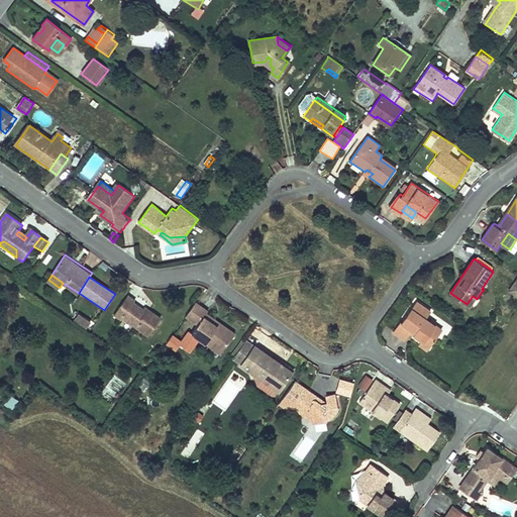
[(133,304),(135,301),(128,296),(115,316),(121,322),(123,319),(148,337),(161,319),(148,311),(147,313),(133,304)]
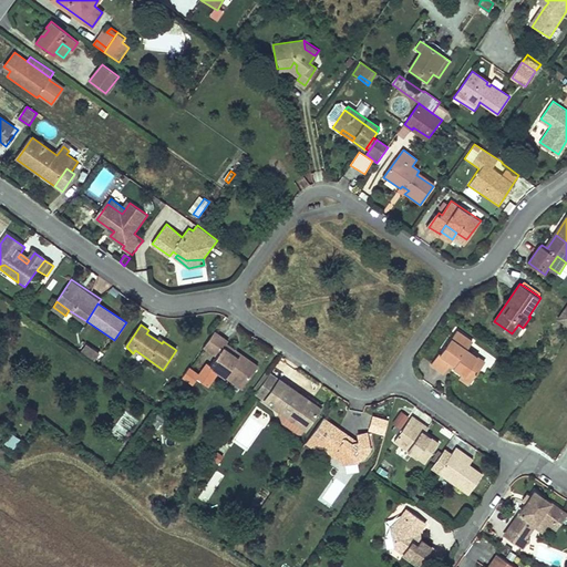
[(518,325),(512,333),(517,337),(523,328),(518,325)]
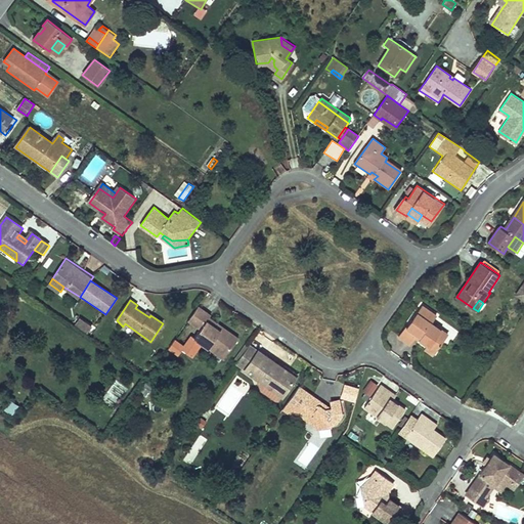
[(418,338),(429,345),(438,352),(450,335),(433,323),(438,316),(423,307),(408,329),(407,328),(400,338),(412,346),(418,338)]
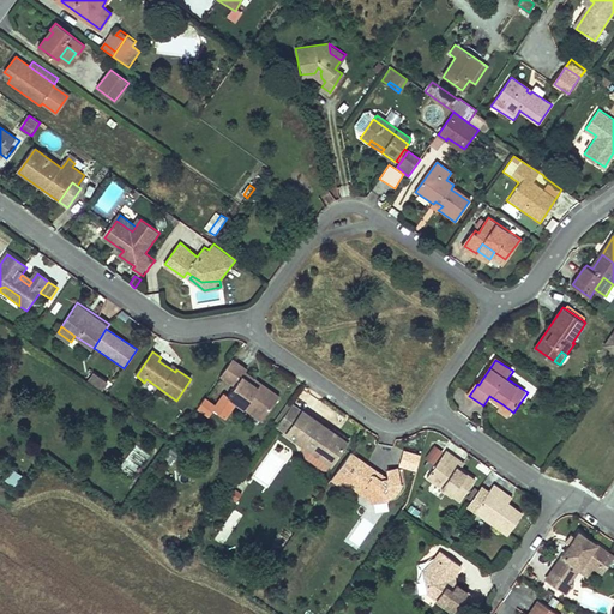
[(247,372),(233,361),(221,377),(234,386),(228,396),(244,407),(251,397),(260,404),(270,410),(281,396),(262,381),(257,386),(244,377),(247,372)]
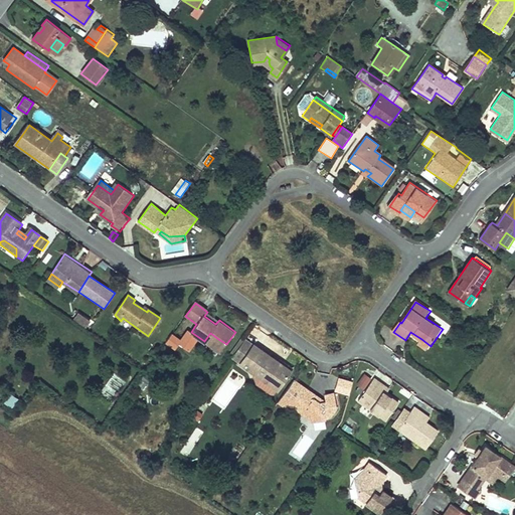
[(77,312),(72,320),(86,328),(91,320),(77,312)]
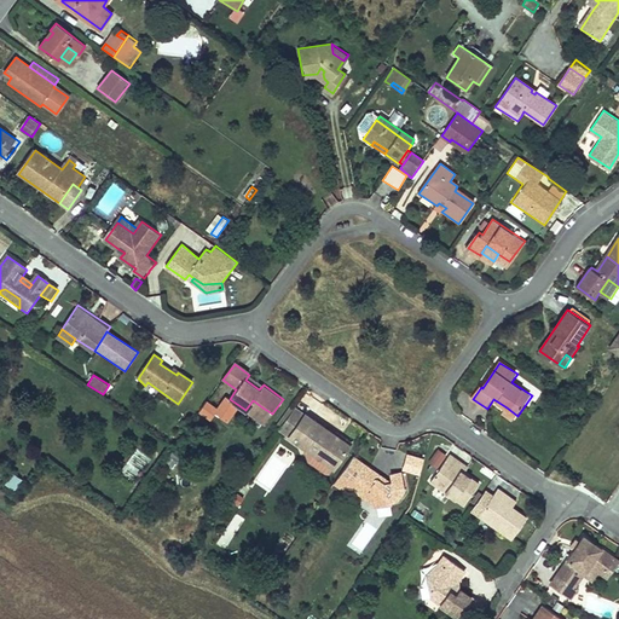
[(258,415),(266,422),(272,414),(262,408),(258,415)]
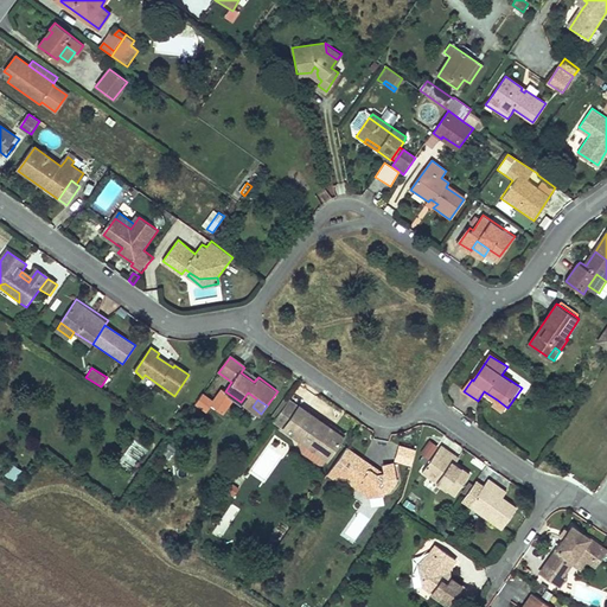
[(508,408),(497,400),(494,403),(506,411),(508,408)]
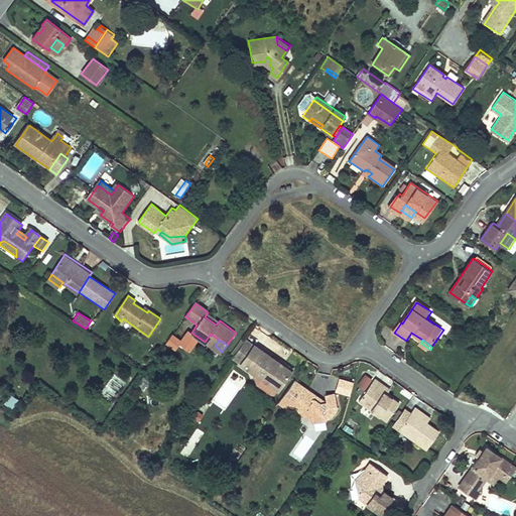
[(282,365),(257,348),(248,342),(235,360),(244,366),(264,381),(280,392),(294,373),(282,365)]
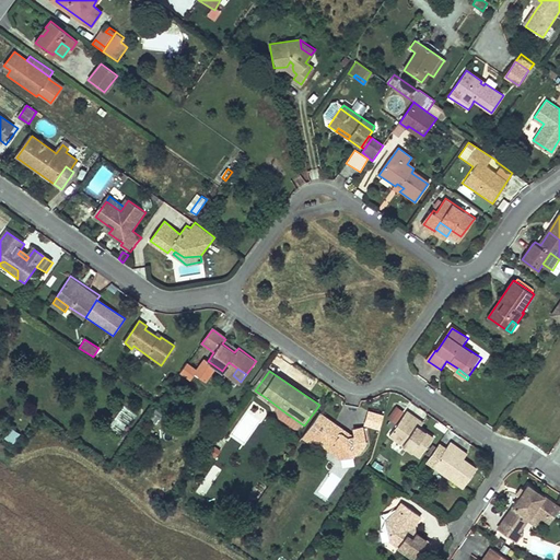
[(308,392),(306,396),(319,405),(322,400),(308,392)]
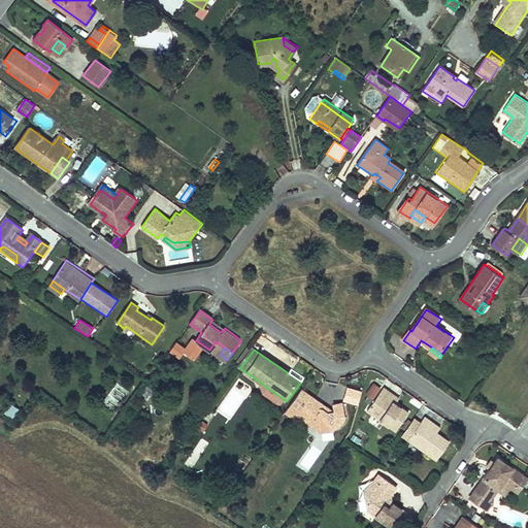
[(368,403),(380,387),(374,383),(365,394),(368,395),(364,400),(368,403)]
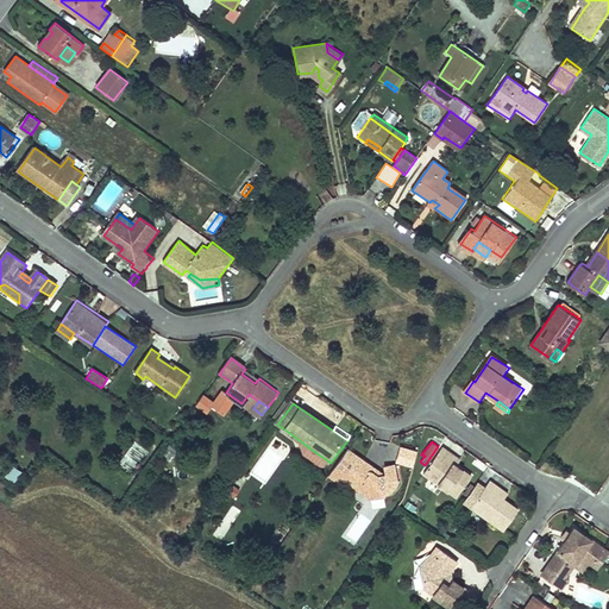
[(413,468),(418,451),(400,446),(395,463),(413,468)]
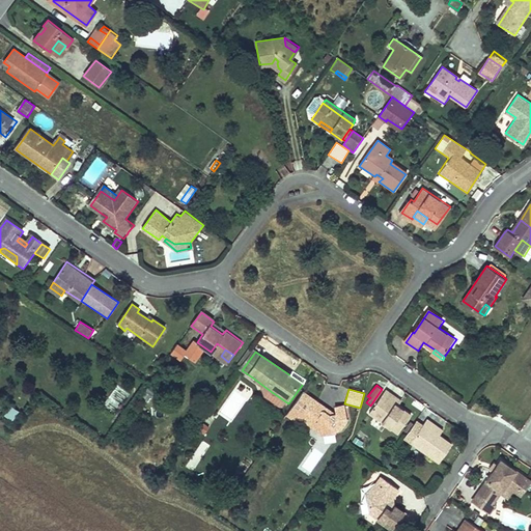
[(268,397),(284,410),(288,403),(272,392),(268,397)]
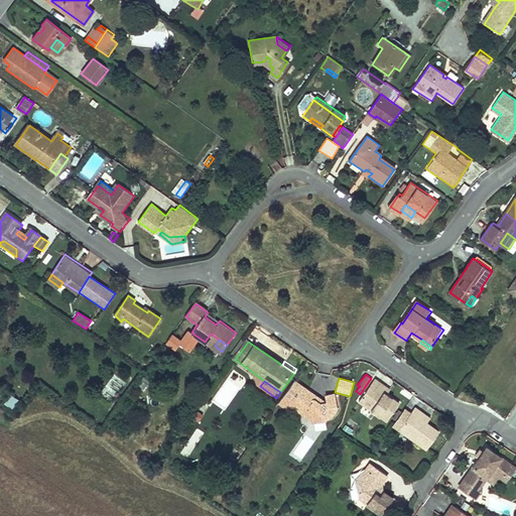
[(376,383),(363,400),(391,420),(400,407),(388,398),(378,392),(382,387),(376,383)]
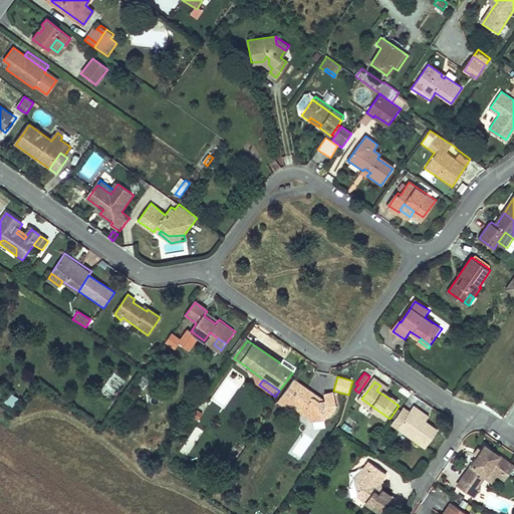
[(317,400),(319,398),(304,386),(290,405),(314,421),(326,419),(326,417),(330,416),(336,409),(333,393),(326,394),(326,400),(319,402),(317,400)]
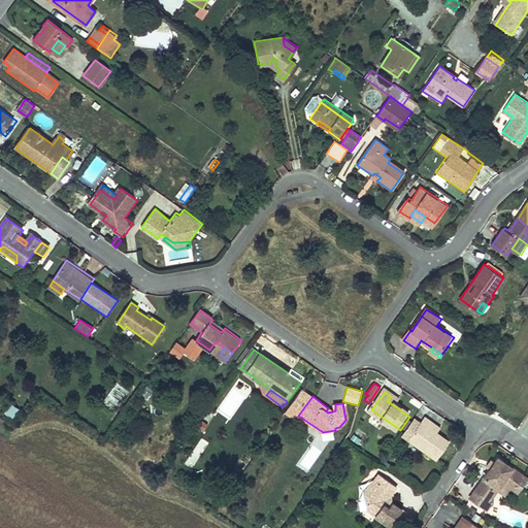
[(391,396),(387,401),(397,407),(400,402),(391,396)]
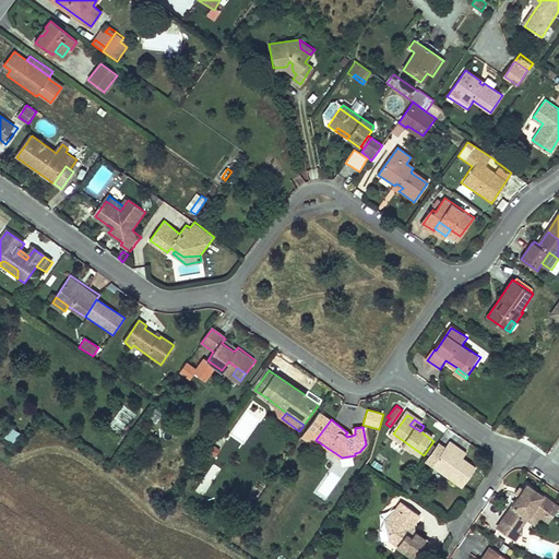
[(13,443),(20,433),(9,427),(3,436),(13,443)]
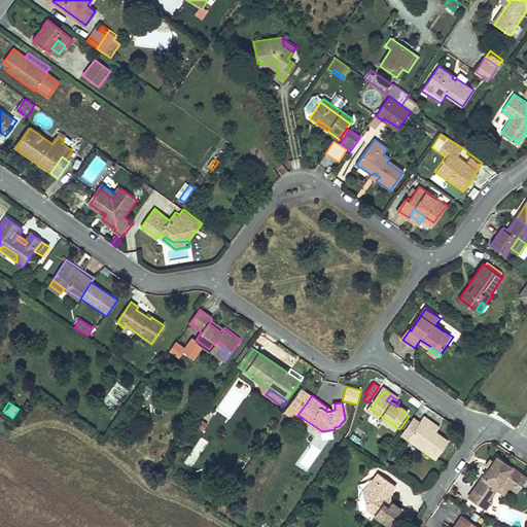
[(399,429),(371,409),(367,414),(396,433),(399,429)]
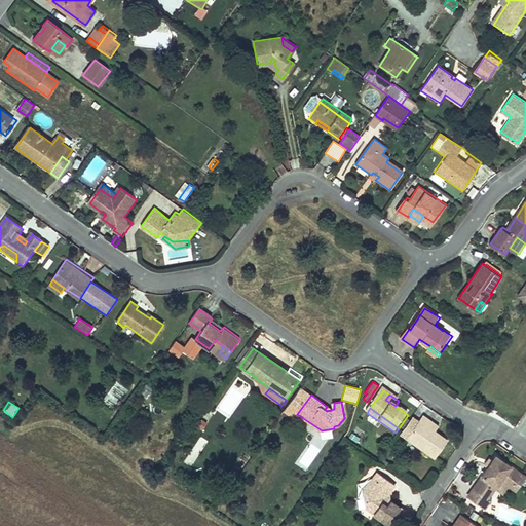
[(404,431),(411,437),(439,457),(448,444),(436,435),(426,427),(429,423),(423,419),(419,424),(412,419),(410,422),(404,430),(404,431)]
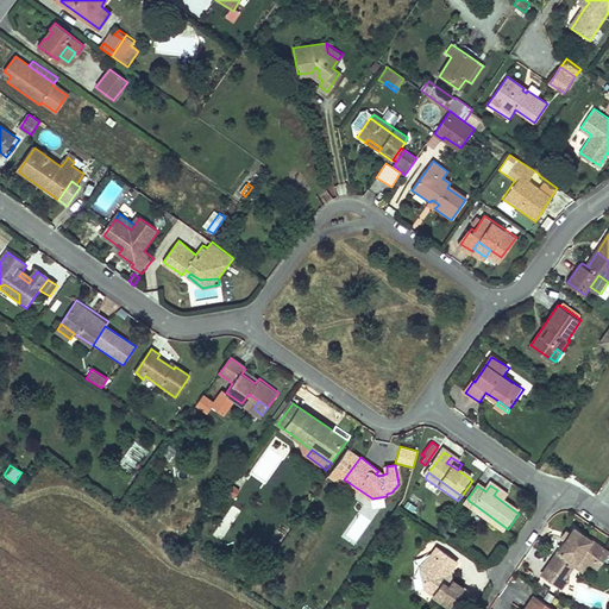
[(468,498),(475,489),(471,487),(464,496),(468,498)]
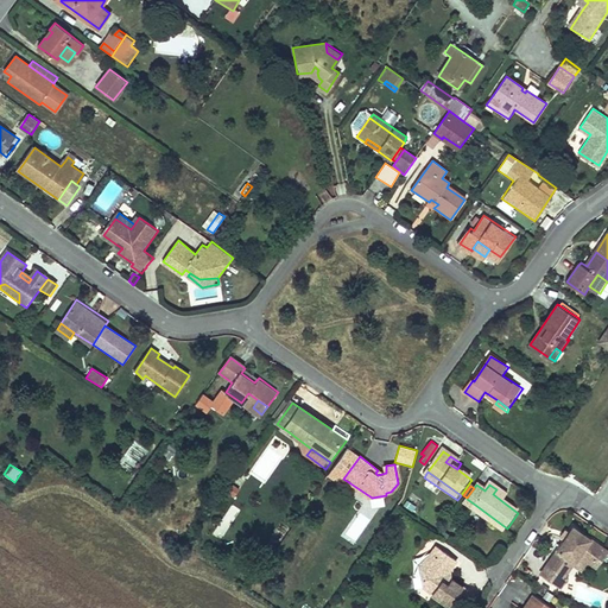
[(496,489),(493,494),(504,502),(507,496),(496,489)]
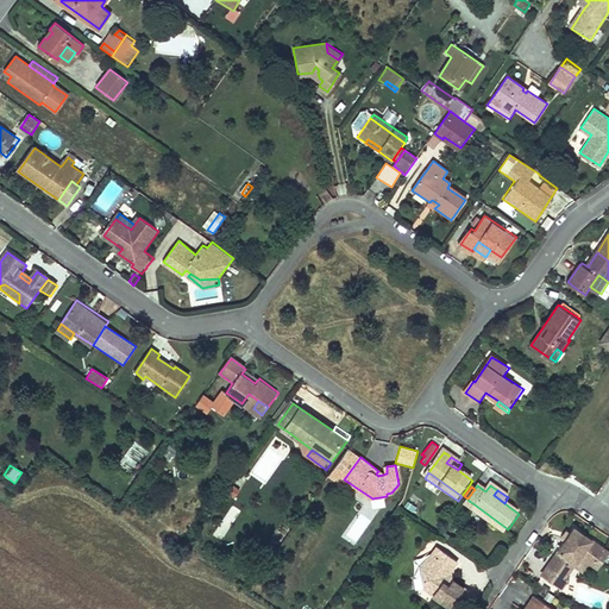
[(464,504),(472,510),(504,533),(508,529),(476,506),(468,500),(464,504)]
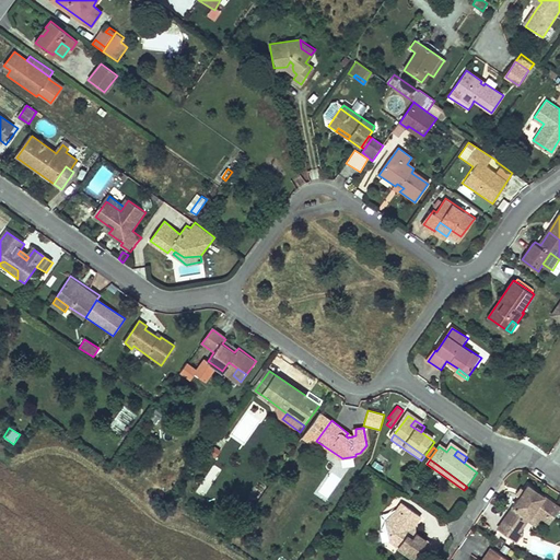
[(548,515),(558,502),(529,482),(503,520),(504,521),(498,529),(515,541),(521,533),(520,531),(527,520),(527,518),(536,506),(544,512),(548,515)]
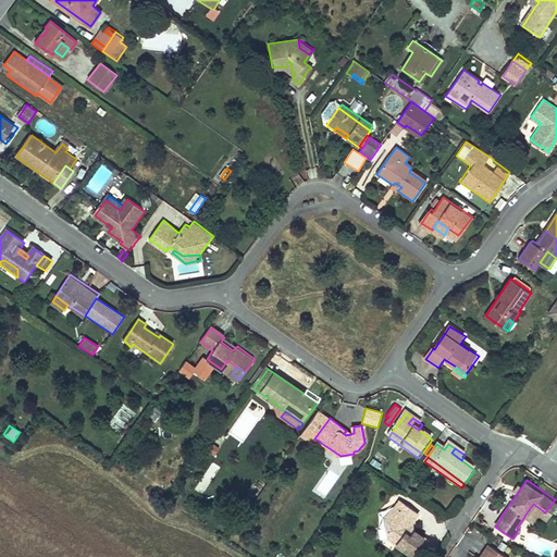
[(403,512),(392,527),(393,540),(416,556),(428,539),(412,529),(421,515),(404,502),(398,509),(403,512)]
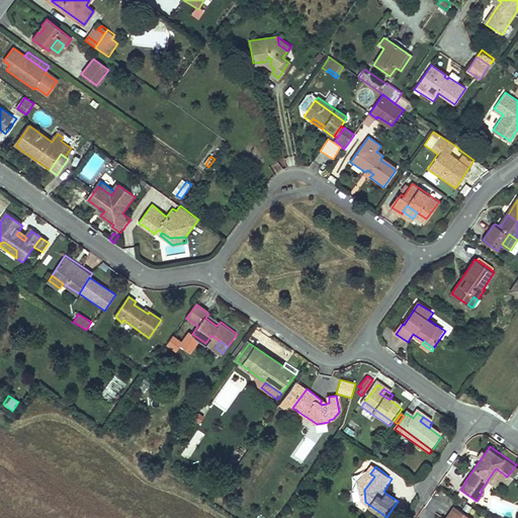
[(503,473),(496,468),(488,480),(496,485),(503,473)]
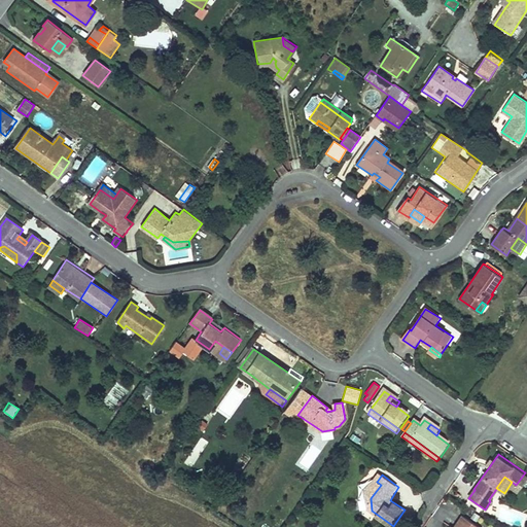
[(377,482),(370,490),(371,498),(381,485),(377,482)]
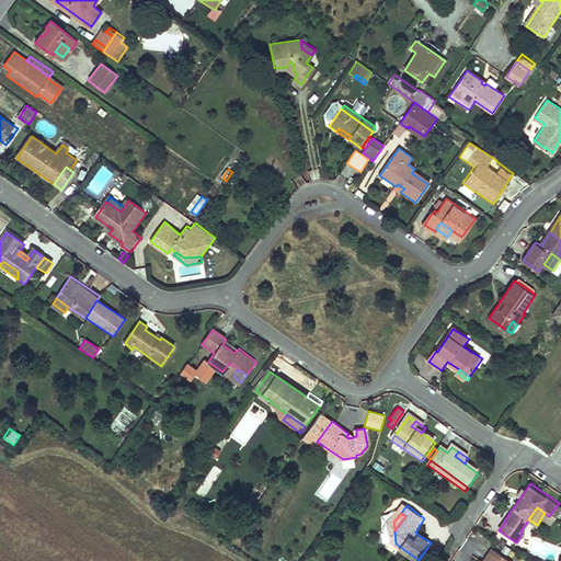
[(427,560),(437,548),(431,542),(419,560),(420,560),(427,560)]
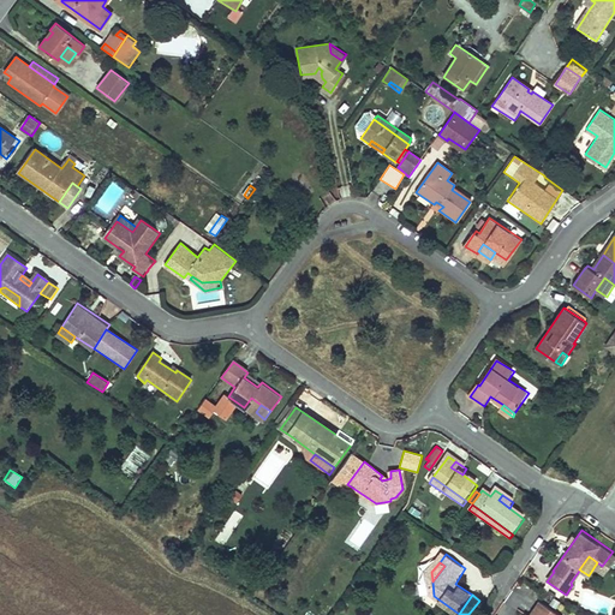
[(560,614),(541,602),(529,614),(560,614)]
